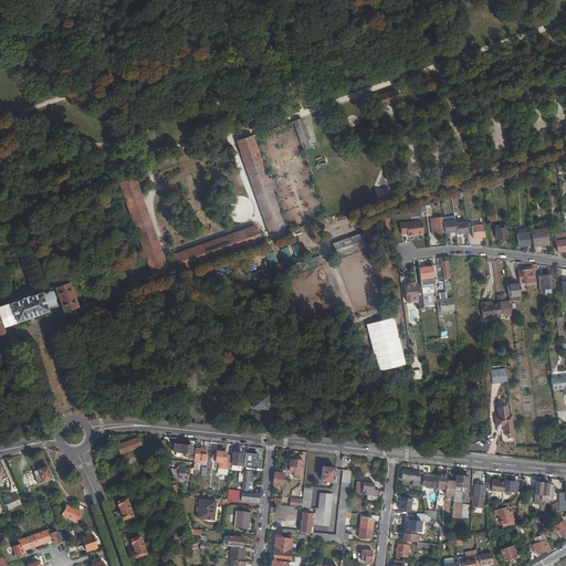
[(380,94),(381,106),(400,100),(397,88),(380,94)]
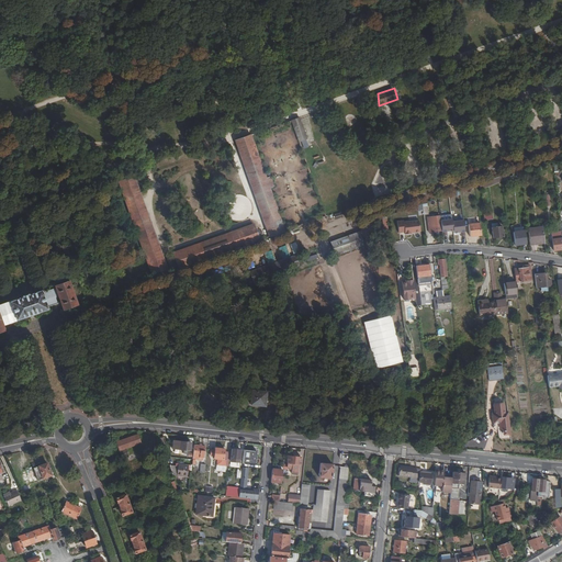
[(295,135),(299,142),(307,137),(300,116),(291,120),(295,135)]
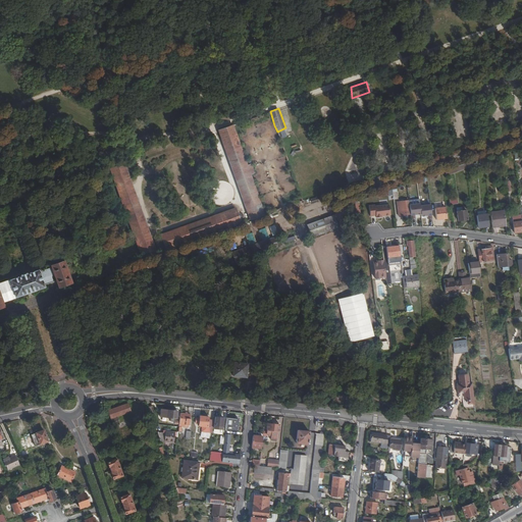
[(251,124),(250,118),(240,122),(242,127),(251,124)]
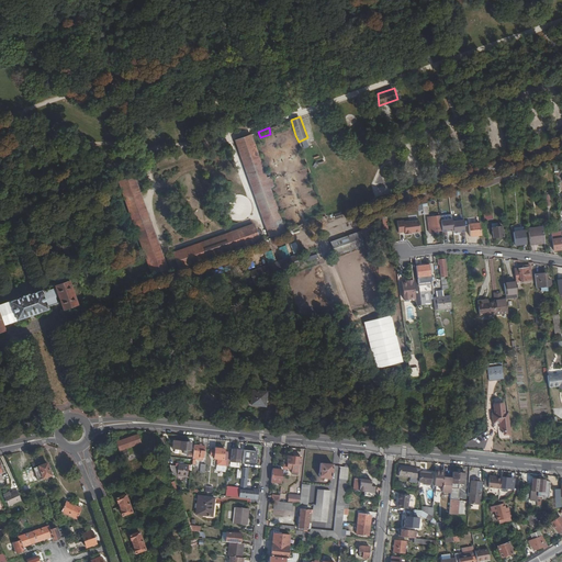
[(263,170),(250,134),(235,139),(269,237),(285,231),(270,188),(266,178),(263,170)]
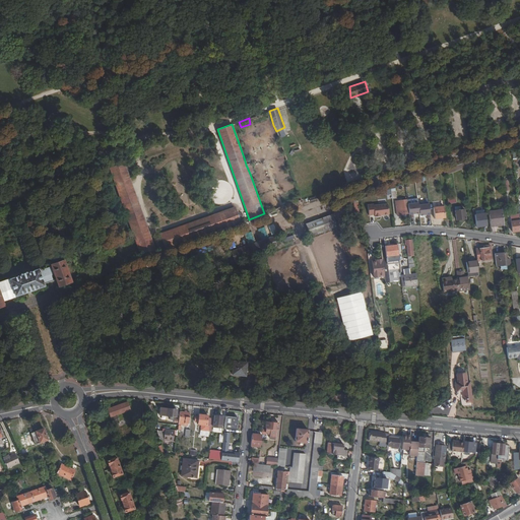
[(109,168),(110,170),(135,243),(140,258),(141,257),(155,252),(124,163),(109,168)]
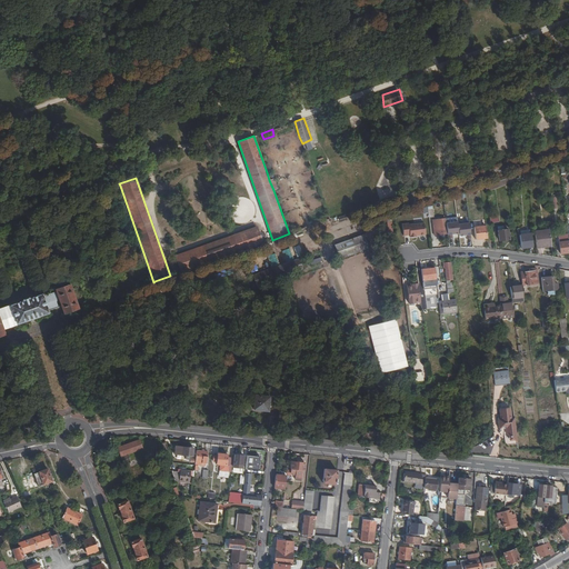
[(505,181),(491,187),(492,191),(506,187),(505,181)]
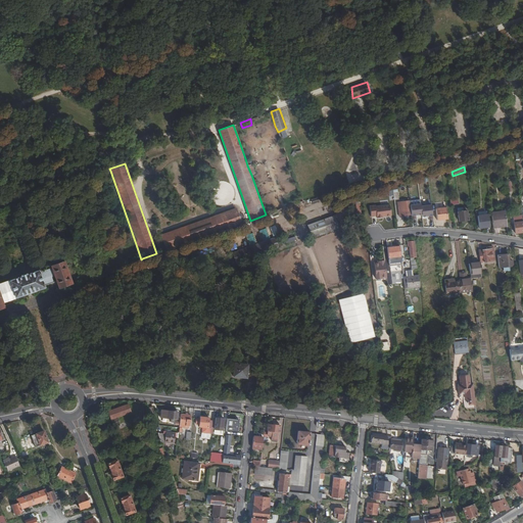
[(458,196),(449,197),(450,205),(459,204),(458,196)]
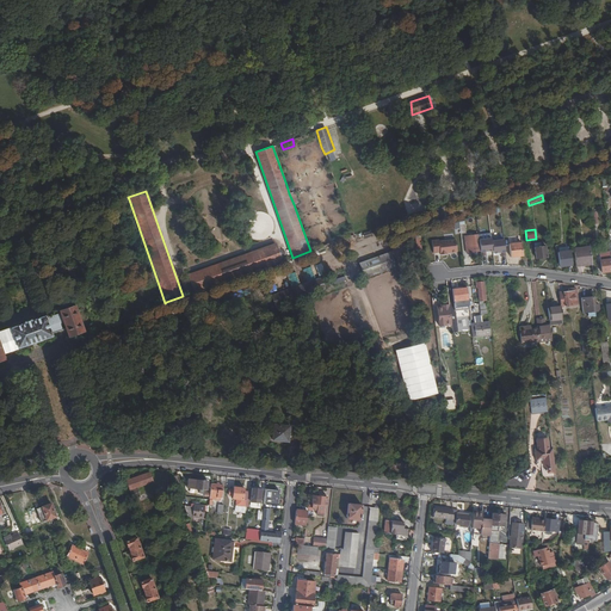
[(477,235),(464,236),(467,254),(480,252),(479,241),(477,235)]
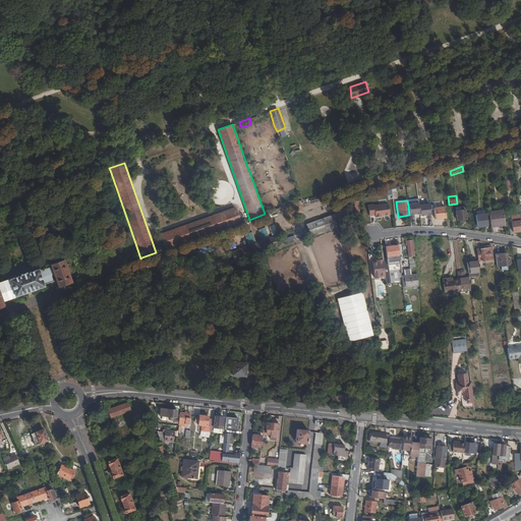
[(373,204),(368,205),(369,215),(374,215),(374,217),(381,217),(381,216),(390,215),(389,204),(373,205),(373,204)]
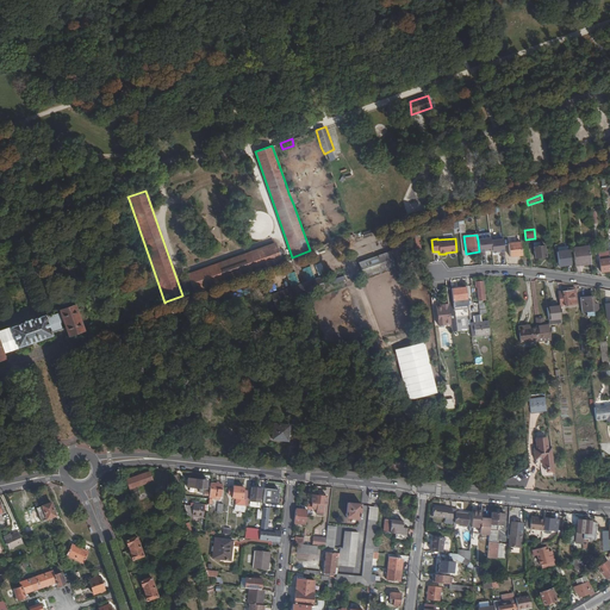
[(490,238),(478,241),(479,251),(479,254),(492,253),(490,242),(490,238)]
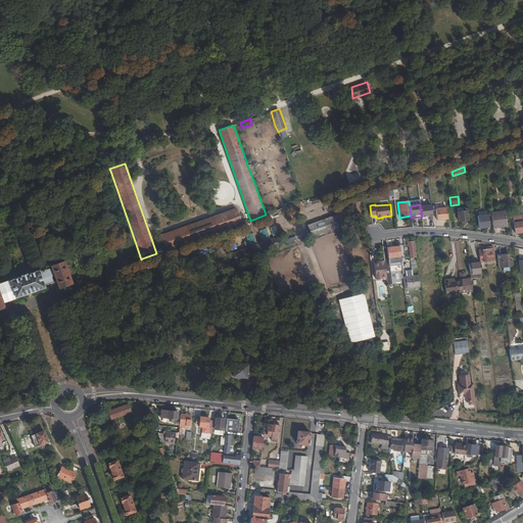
[(431,205),(420,207),(422,217),(422,218),(432,217),(431,205)]
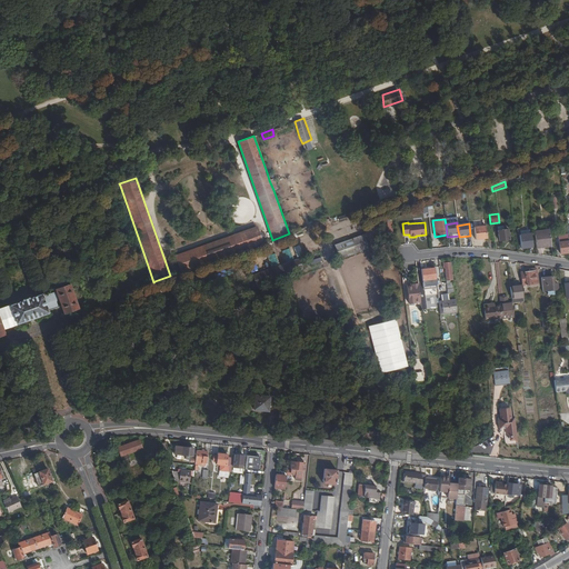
[(175,255),(181,272),(262,243),(256,227),(175,255)]
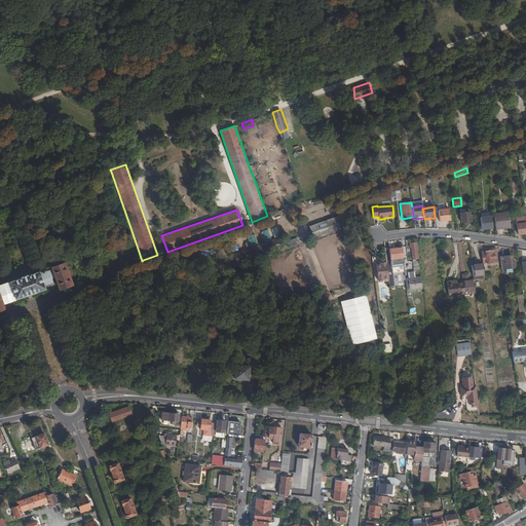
[(314,218),(327,213),(326,210),(313,216),(314,218)]
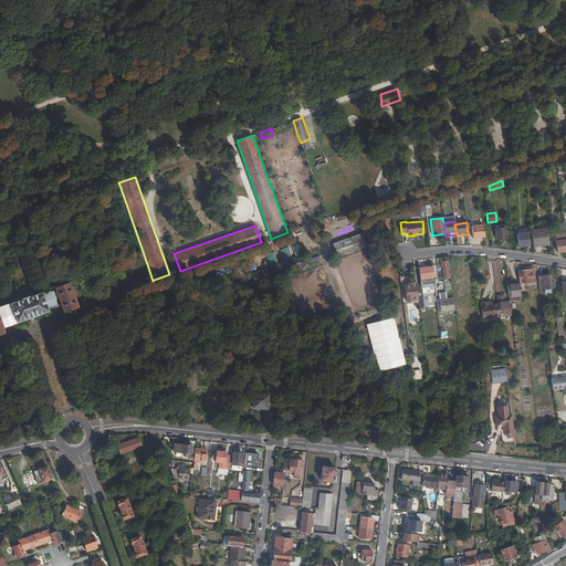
[(484,238),(483,226),(471,227),(473,240),(484,238)]
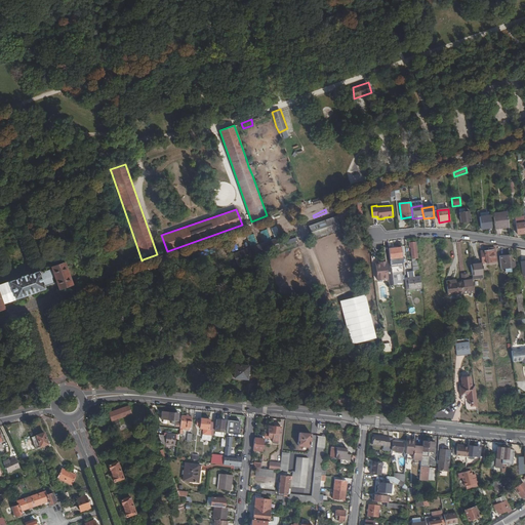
[(460,212),(459,212),(460,221),(471,220),(469,211),(463,212),(460,212)]
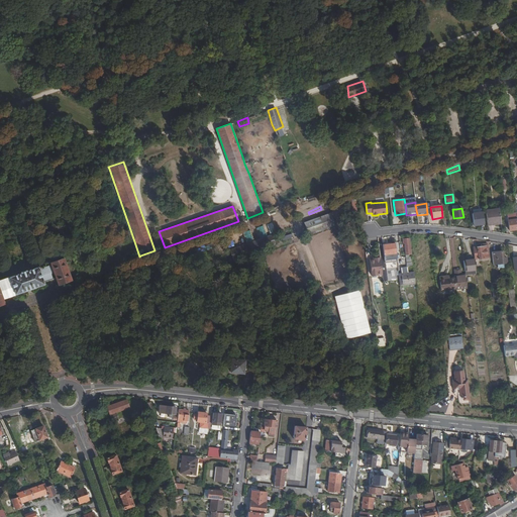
[(499,209),(486,211),(488,225),(493,225),(493,224),(501,223),(499,209)]
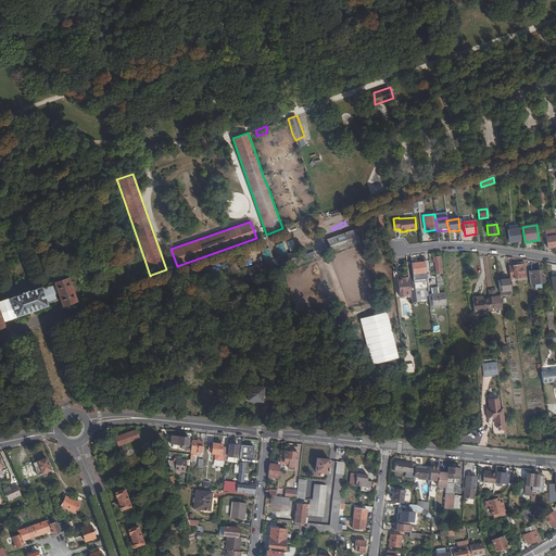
[(519,228),(508,229),(510,242),(521,241),(519,228)]
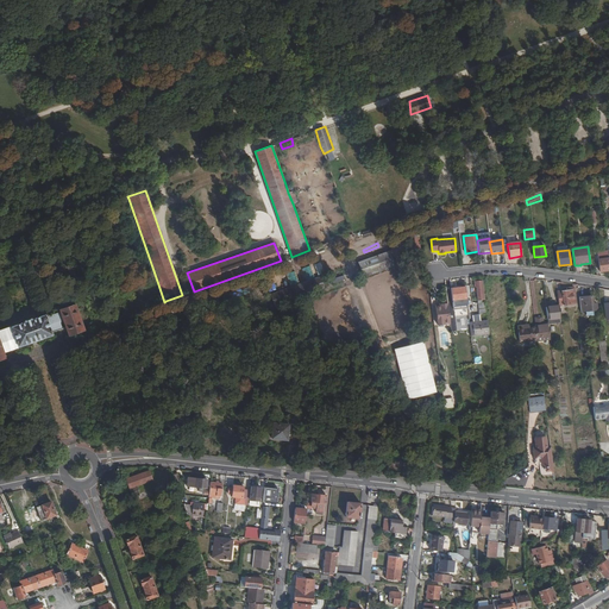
[(601,272),(608,271),(608,252),(608,251),(598,252),(600,261),(601,272)]
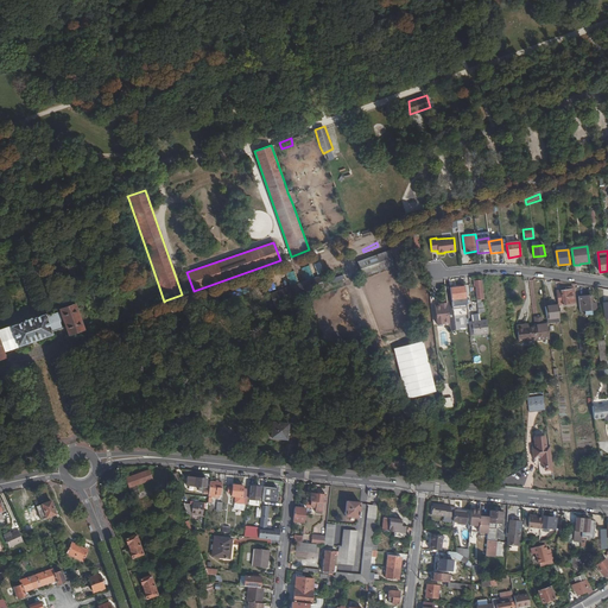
[(392,265),(388,252),(359,263),(362,274),(375,270),(377,272),(381,271),(380,268),(392,265)]
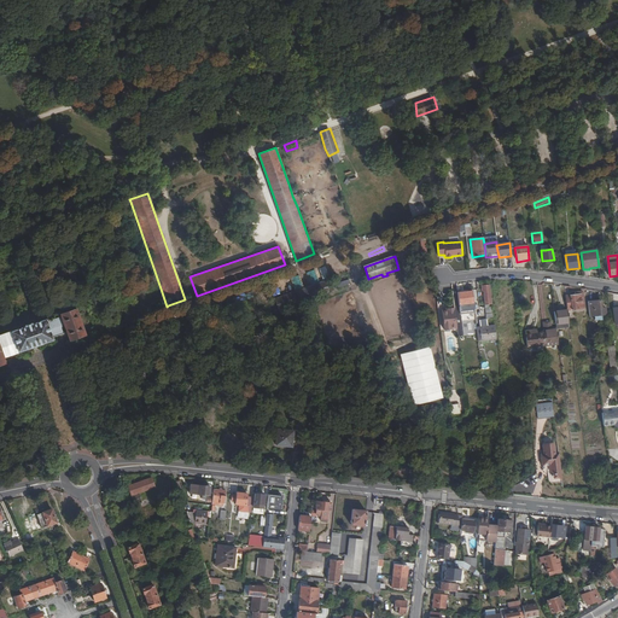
[(325,266),(319,268),(324,279),(330,277),(325,266)]
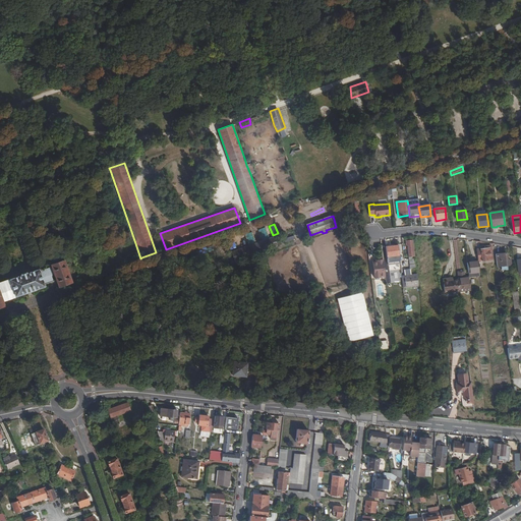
[(399,255),(398,244),(386,245),(387,256),(392,256),(399,255)]
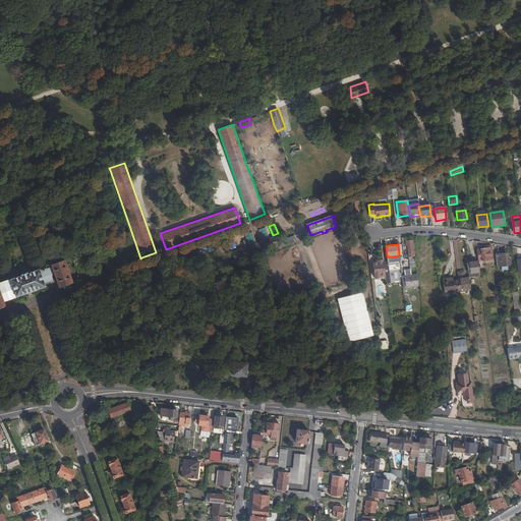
[(449,287),(464,286),(464,287),(475,286),(473,274),(484,273),(482,263),(498,261),(496,246),(489,247),(489,248),(481,249),(482,262),(472,263),(473,273),(463,274),(463,275),(457,276),(453,276),(453,274),(448,275),(449,287)]
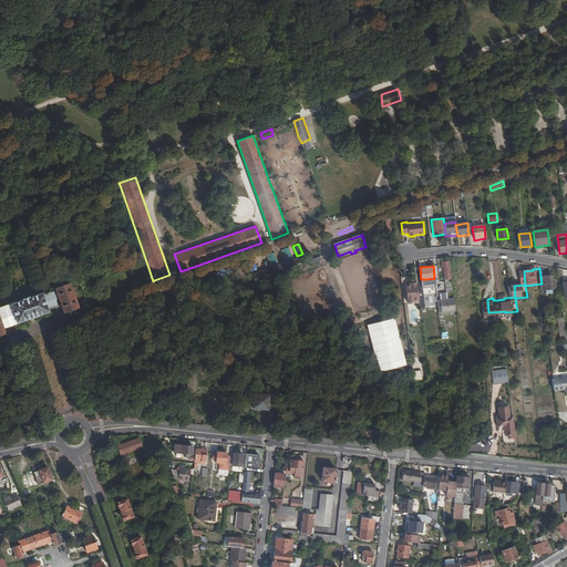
[(102,298),(110,296),(101,272),(93,275),(102,298)]
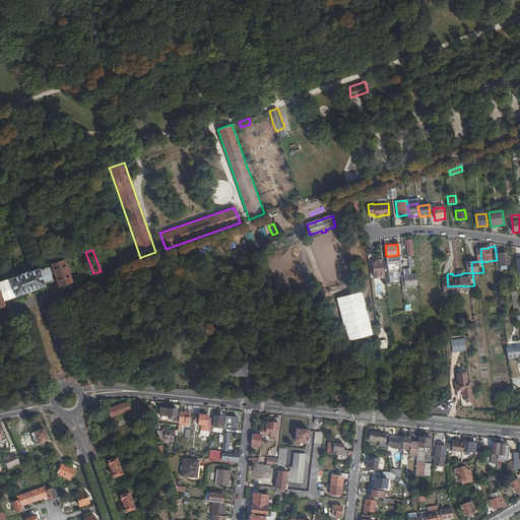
[(510,253),(500,254),(501,266),(515,264),(514,259),(511,259),(510,253)]
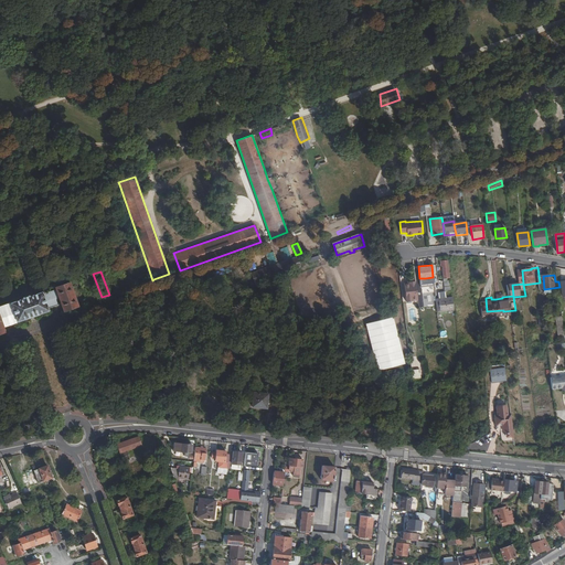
[(415,278),(404,279),(406,297),(407,297),(408,299),(412,299),(412,297),(418,297),(417,296),(416,286),(415,279),(415,278)]
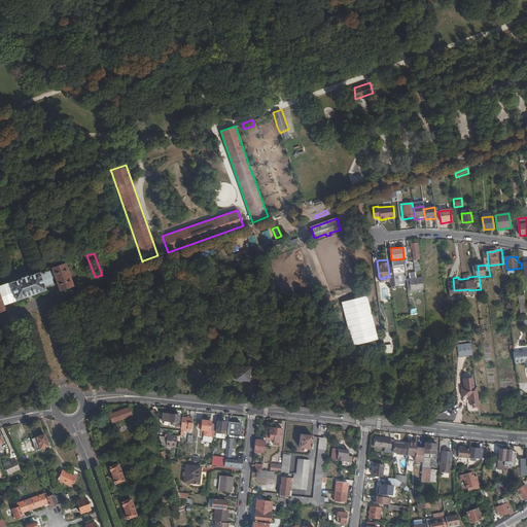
[(2,302),(14,299),(16,299),(44,290),(44,287),(57,283),(59,290),(72,285),(64,264),(50,268),(51,269),(38,274),(38,272),(8,282),(9,283),(0,286),(0,311),(5,310),(2,302)]
